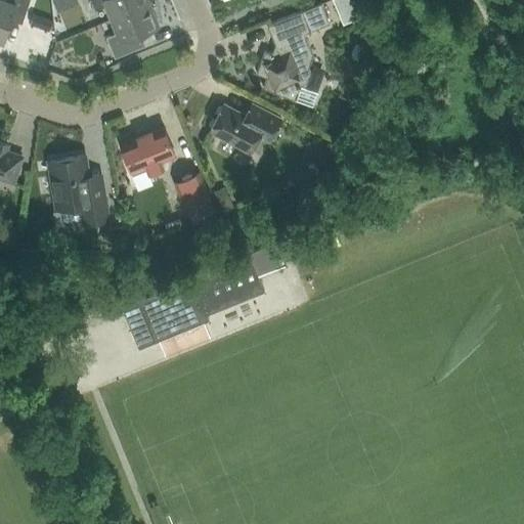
[(22,24),(29,0),(0,0),(0,39),(3,40),(10,19),(22,24)]
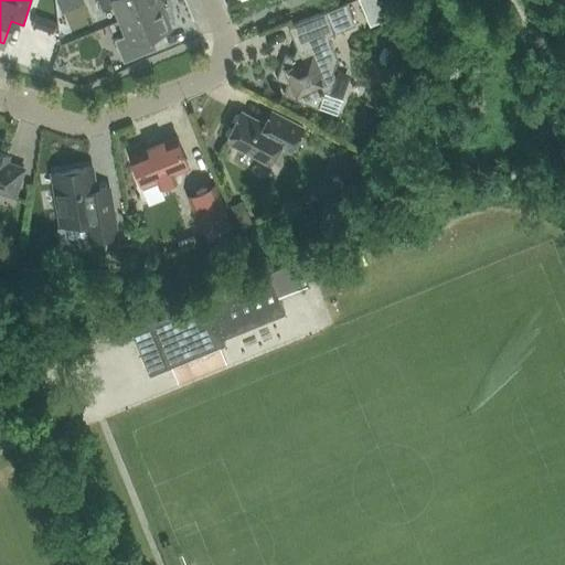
[(119,21),(161,3),(159,0),(97,0),(103,11),(113,7),(119,21)]
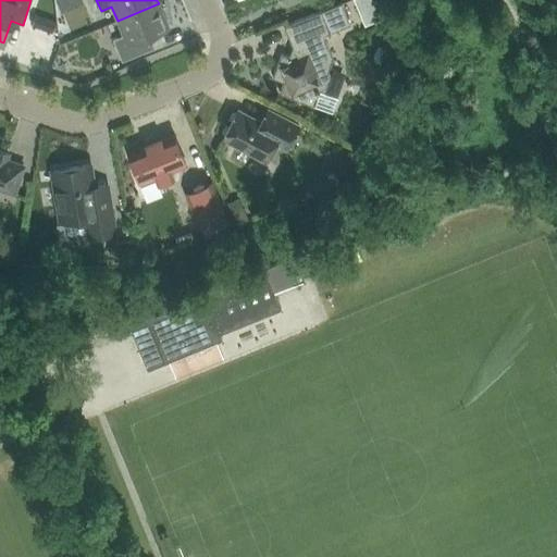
[(353,0),(345,0),(343,1),(353,27),(361,24),(353,0)]
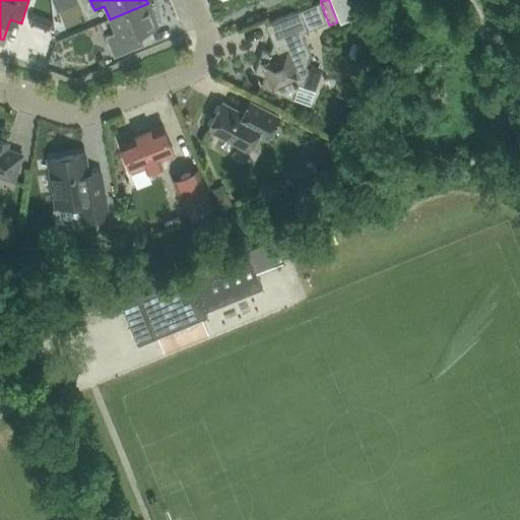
[(148,3),(110,19),(115,33),(105,37),(114,57),(137,48),(133,37),(157,26),(148,3)]
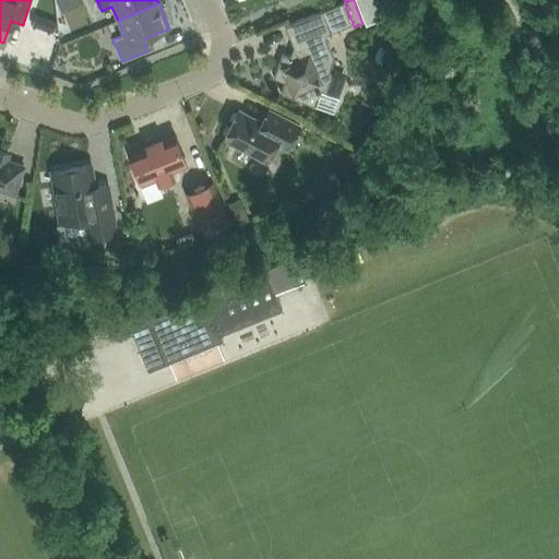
[(333,59),(324,36),(352,24),(343,3),(287,25),(300,56),(294,58),(282,54),(273,78),(284,82),(281,93),(304,102),(308,92),(318,95),(320,94),(321,91),(326,88),(331,76),(329,71),(333,59)]
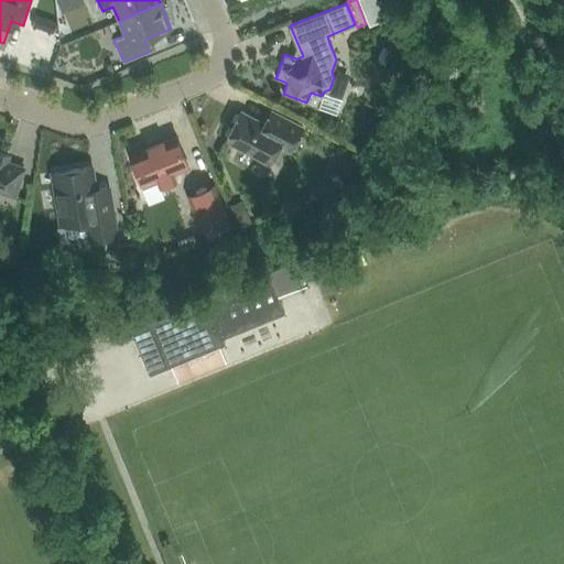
[(290,151),(302,127),(274,112),(268,126),(240,111),(225,141),(269,164),(279,145),(290,151)]
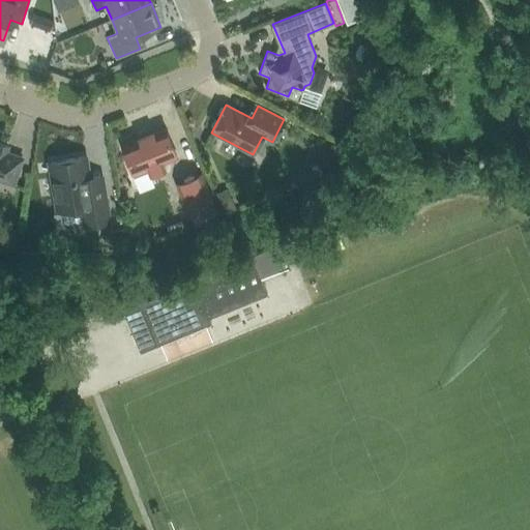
[(122,145),(134,174),(147,169),(151,172),(163,168),(163,162),(176,156),(165,127),(122,145)]
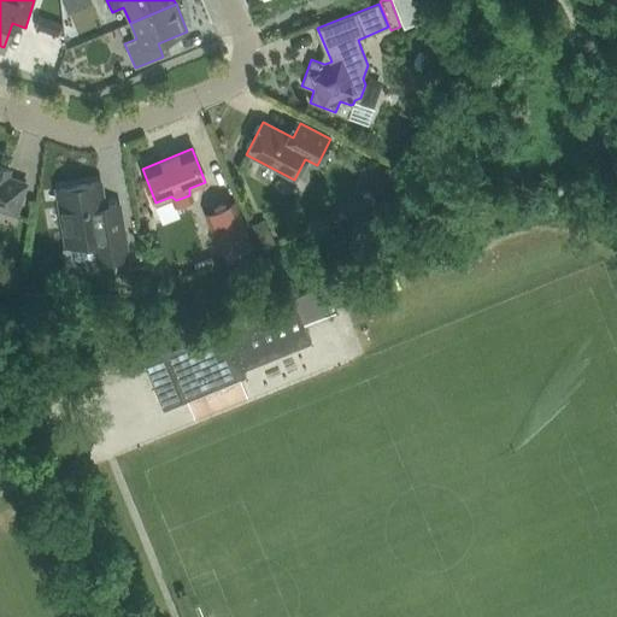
[(6,177),(9,170),(0,166),(0,209),(16,215),(25,184),(6,177)]
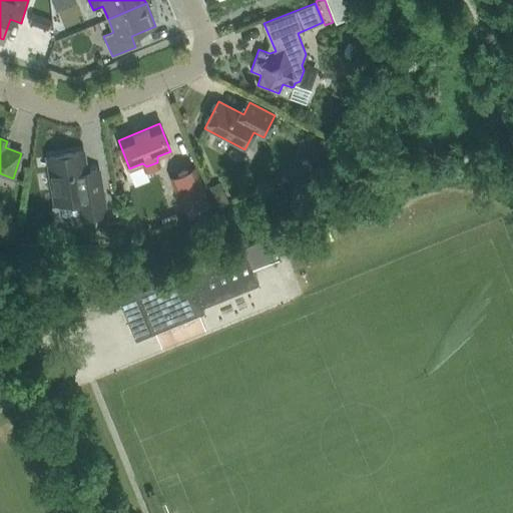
[(98,170),(84,173),(81,152),(49,157),(57,203),(79,199),(81,217),(105,213),(101,186),(98,170)]
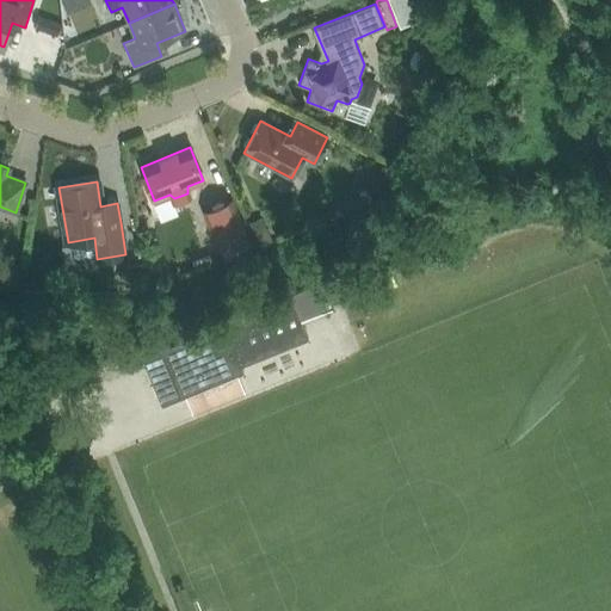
[(204,211),(220,248),(246,238),(230,201),(204,211)]
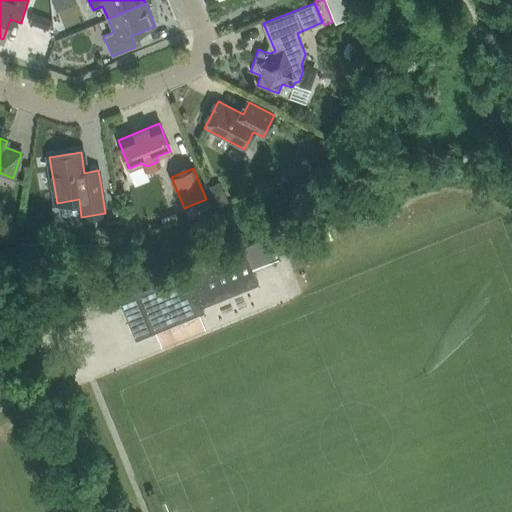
[(244,248),(119,300),(135,340),(204,312),(202,307),(258,284),(244,248)]
